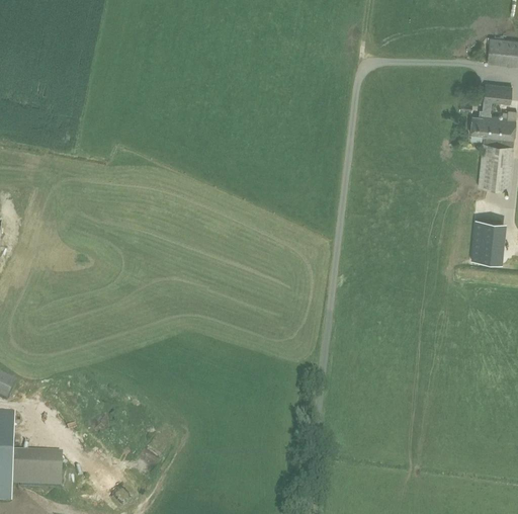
[(517,62),(517,36),(491,34),(488,59),(517,62)]
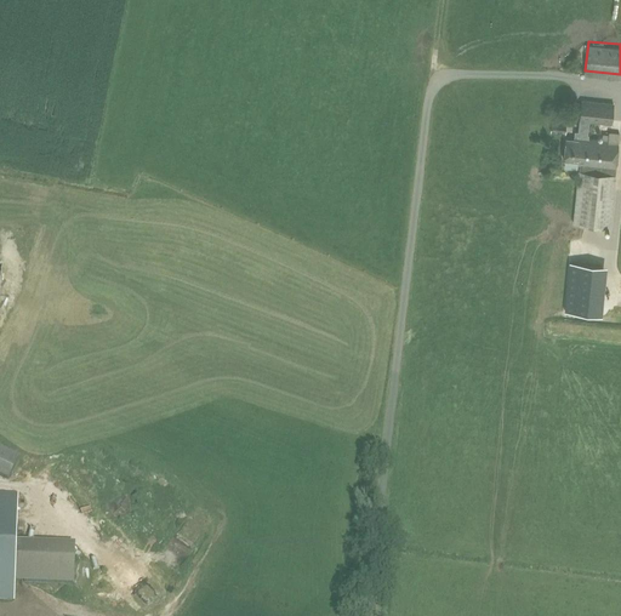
[(579,159),(580,160),(574,220),(610,222),(619,129),(610,127),(609,136),(587,135),(588,117),(611,119),(613,100),(581,96),(577,135),(565,133),(564,155),(579,157),(579,159)]
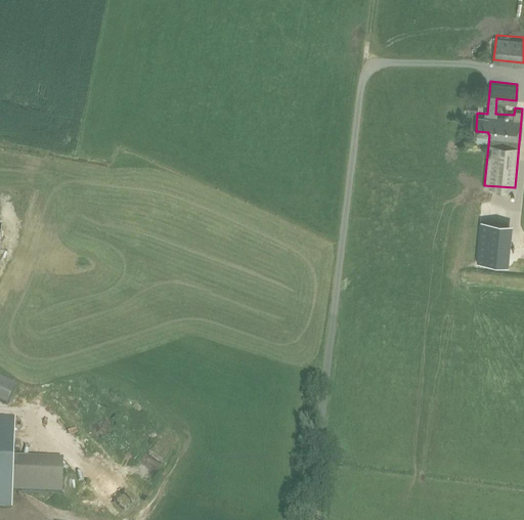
[(466,97),(465,107),(477,110),(478,99),(466,97)]
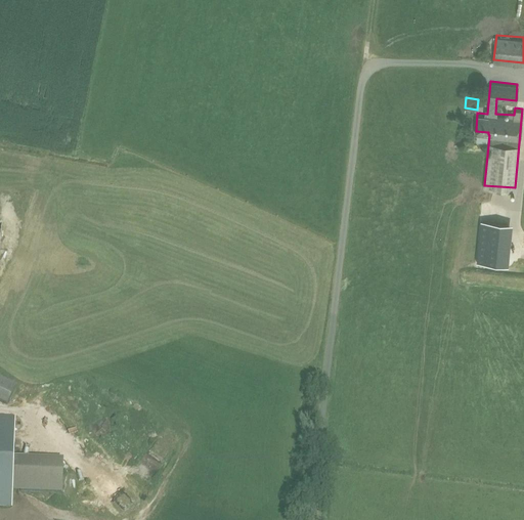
[(16,382),(0,374),(0,397),(7,401),(16,382)]
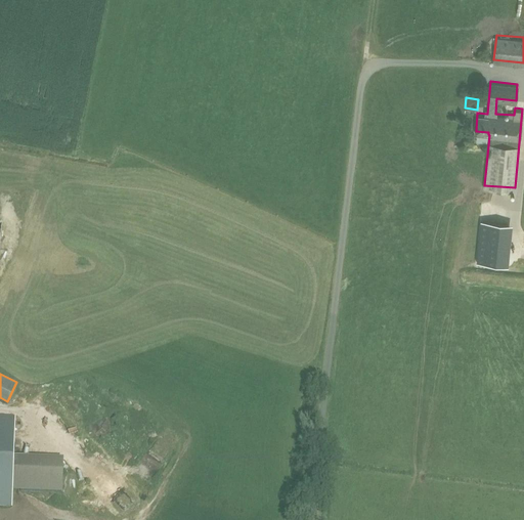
[(0,503),(11,504),(14,415),(0,413),(0,503)]
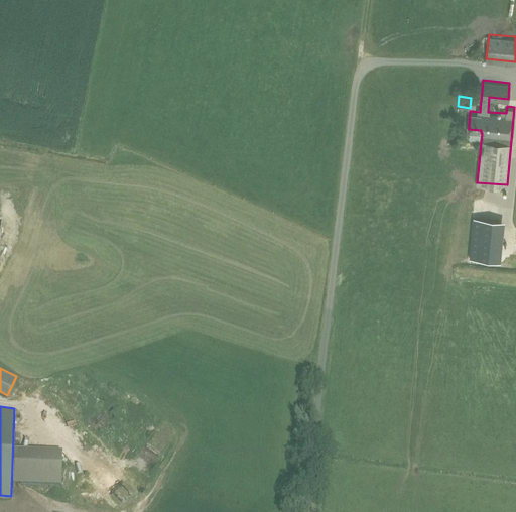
[(67,439),(85,428),(80,420),(62,431),(67,439)]
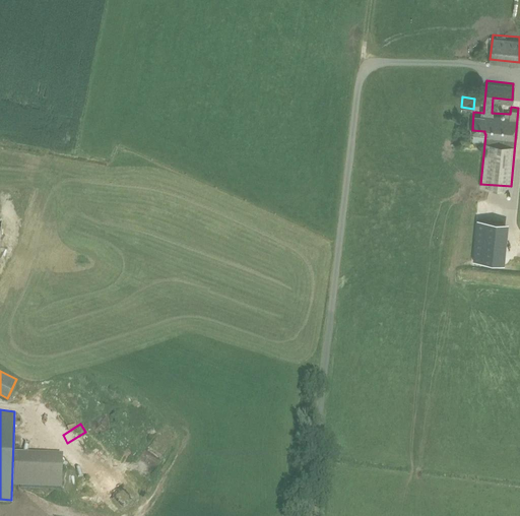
[(13,484),(62,486),(64,453),(14,451),(13,484)]
